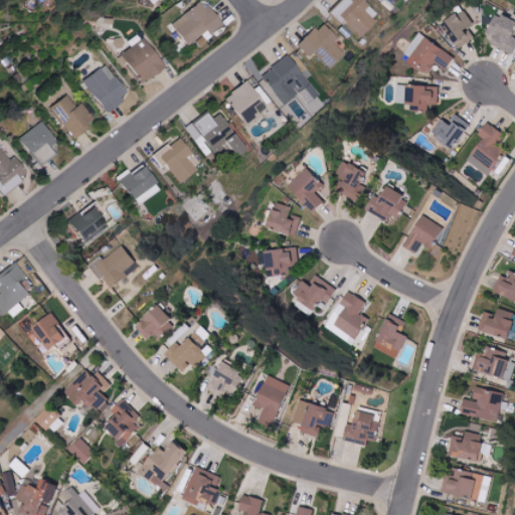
[(206,39),(221,24),(198,0),(196,0),(170,25),(189,46),(202,34),(206,39)]
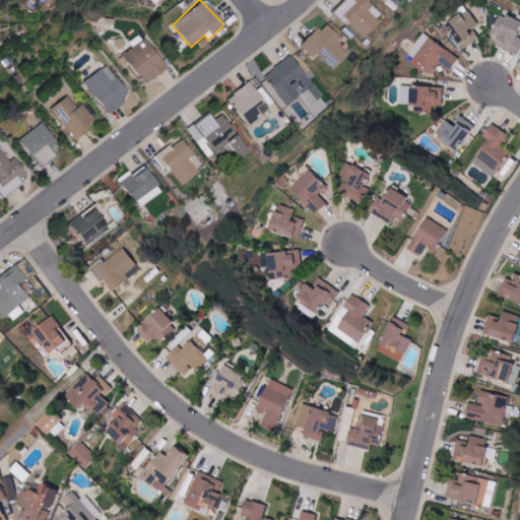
[(341,0),(330,12),(342,23),(344,20),(362,36),(380,15),(363,0),(341,0)]
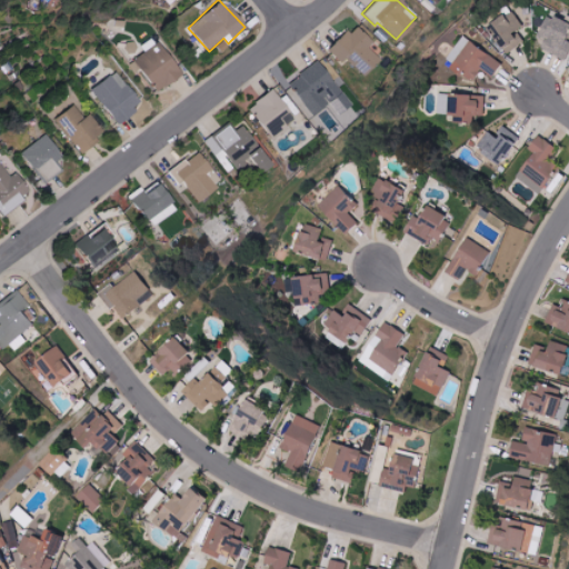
[(525,43),(517,31),(525,27),(513,10),(488,27),(506,56),(525,43)]
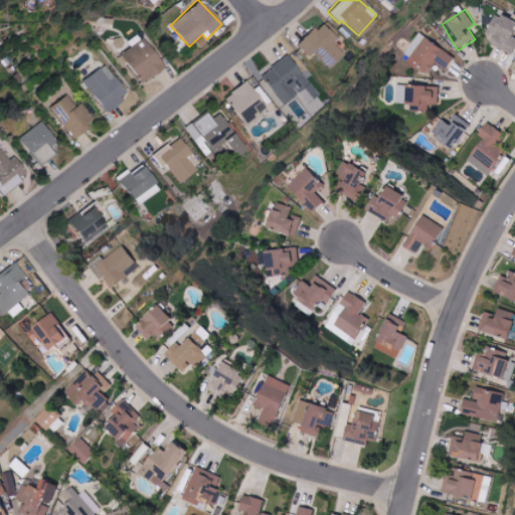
[(514,49),(514,37),(514,35),(514,20),(498,12),(488,32),(494,34),(490,43),(513,54),(514,49)]
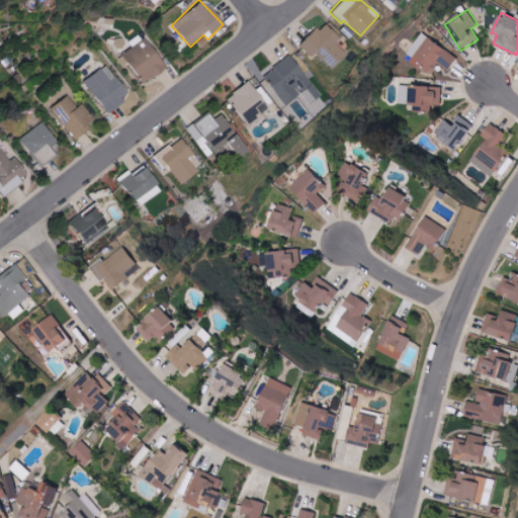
[(296,47),(309,57),(312,54),(329,70),(344,54),(333,44),(337,38),(319,22),(296,47)]
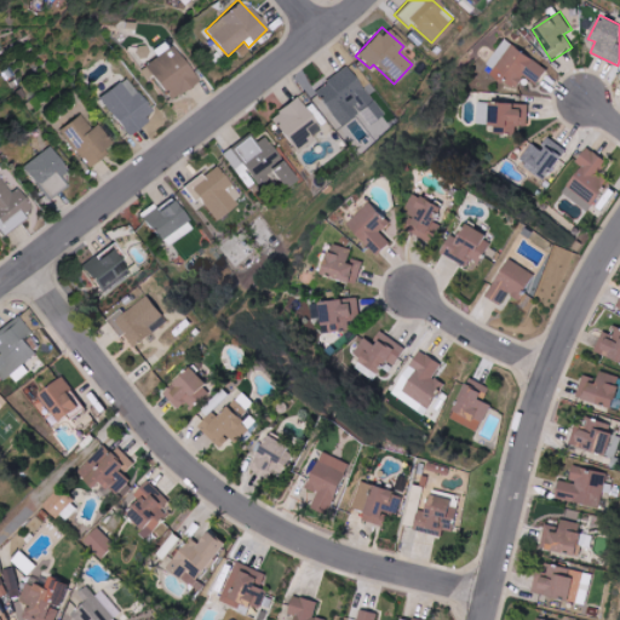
[(524,75),(538,85),(547,70),(505,39),(484,67),(515,90),(524,75)]
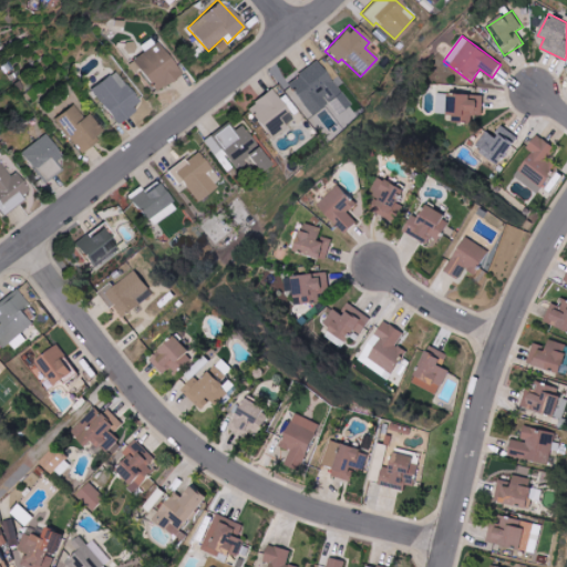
[(178,75),(155,42),(131,60),(153,93),(178,75)]
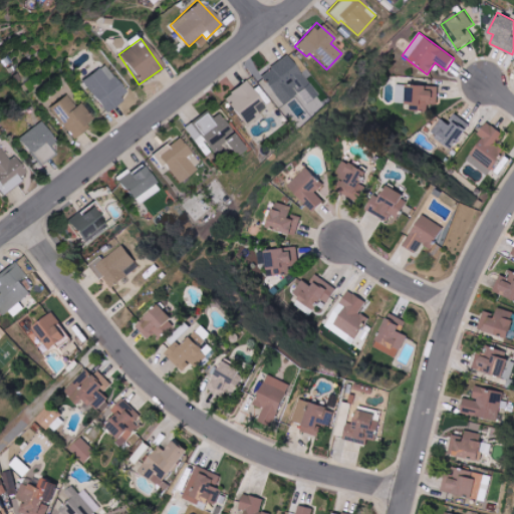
[(258,76),(280,104),(295,93),(302,103),(315,94),(285,55),(258,76)]
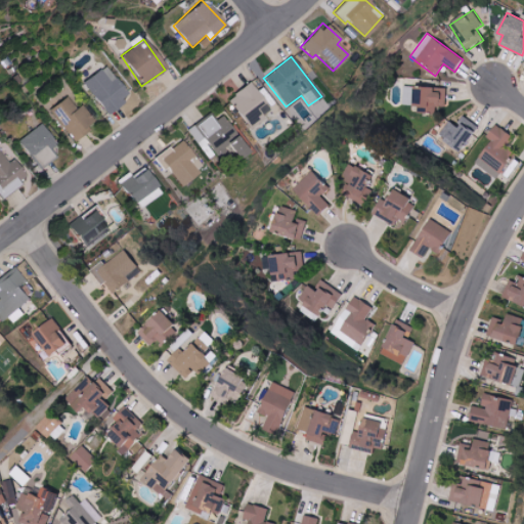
[(129,96),(103,66),(82,83),(107,114),(129,96)]
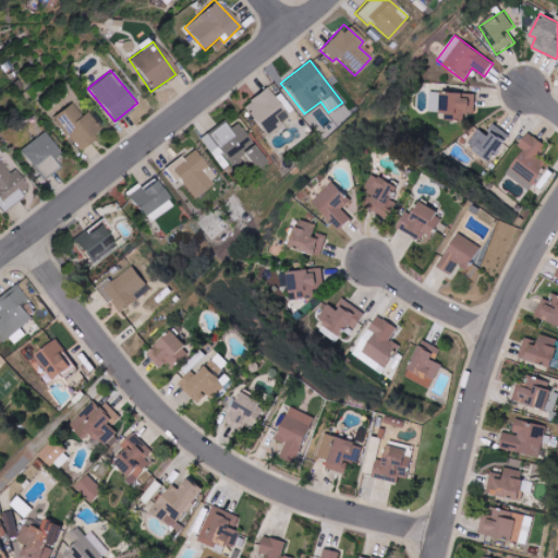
[(288,118),(264,88),(241,107),(265,136),(288,118)]
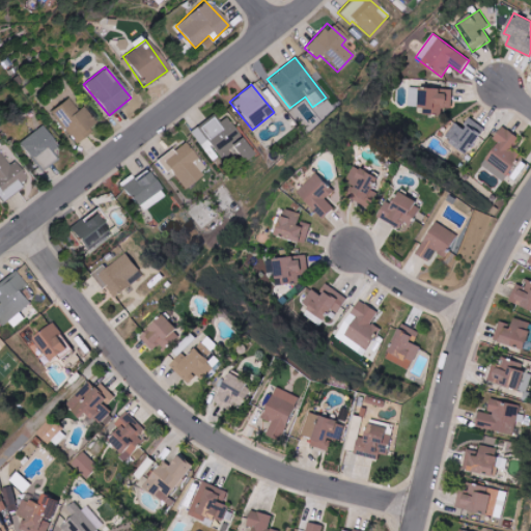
[(408,107),(423,107),(423,113),(443,114),(443,108),(453,108),(453,89),(441,88),(409,87),(408,107)]
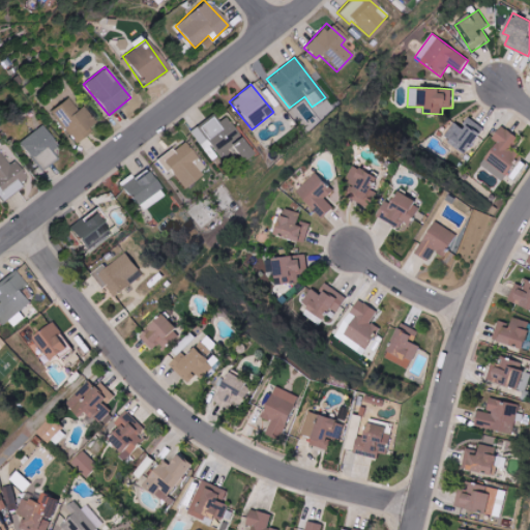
[(76,111),(66,97),(50,110),(74,142),(96,124),(82,106),(76,111)]
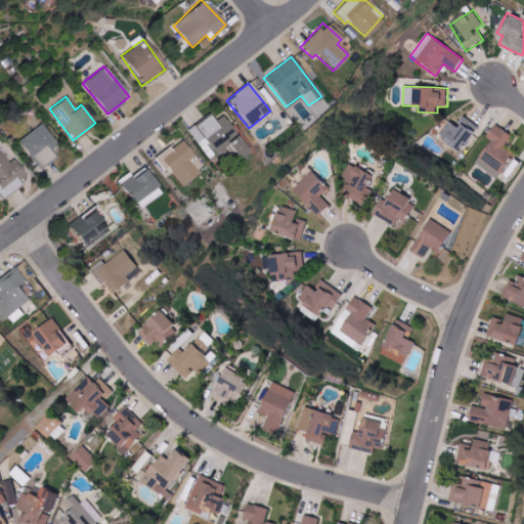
[(246,153),(221,116),(213,122),(208,116),(187,129),(197,143),(204,138),(219,162),(230,155),(234,160),(246,153)]
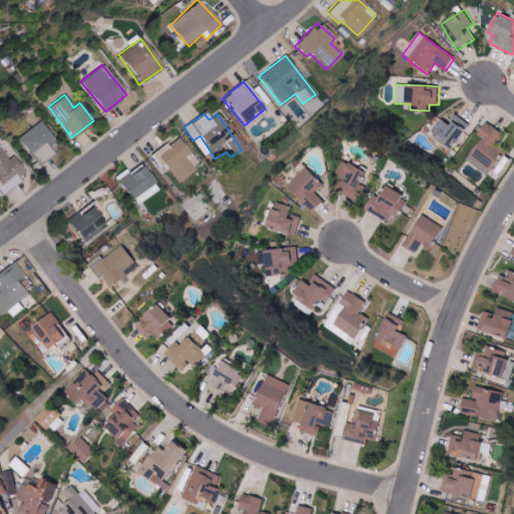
[(443,119),(430,134),(448,151),(471,126),(457,113),(447,123),(443,119)]
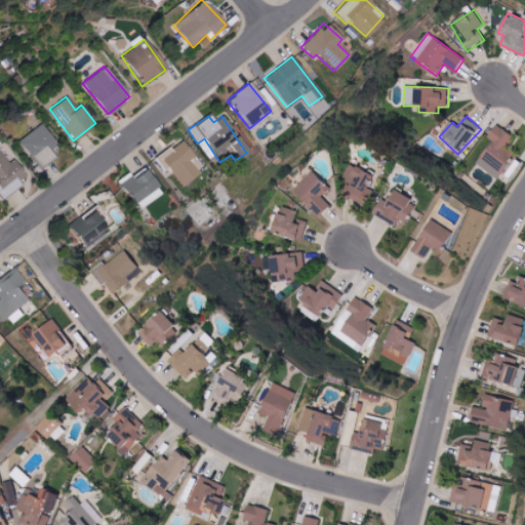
[(53,157),(47,150),(54,145),(39,124),(17,142),(39,168),(53,157)]
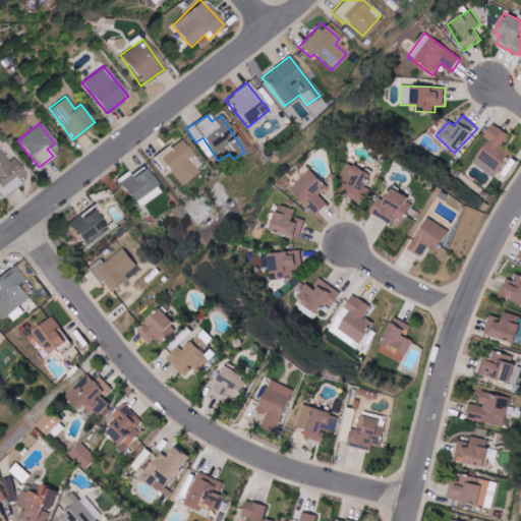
[(472,161),(494,177),(513,153),(504,146),(511,136),(494,123),(483,135),(488,139),(472,161)]
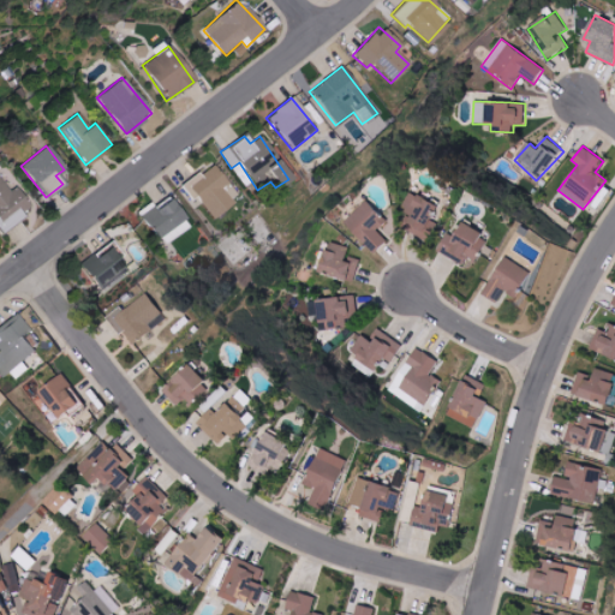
[(210,219),(237,197),(210,163),(184,185),(210,219)]
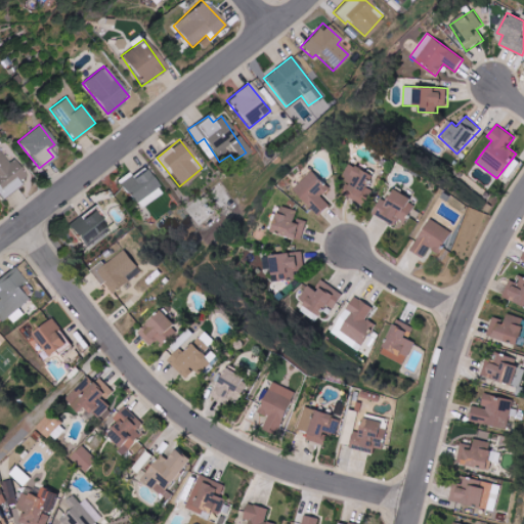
[(0,192),(2,197),(27,178),(12,160),(7,164),(0,154),(0,192)]
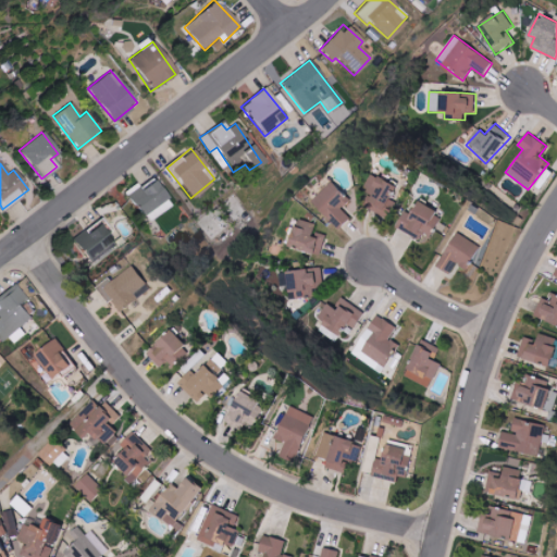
[(383,213),(396,186),(371,174),(362,190),(369,194),(364,205),(383,213)]
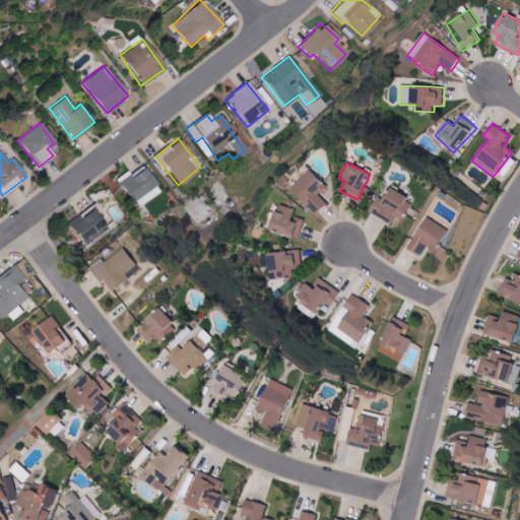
[(117,179),(131,202),(155,187),(143,167),(130,175),(128,171),(117,179)]
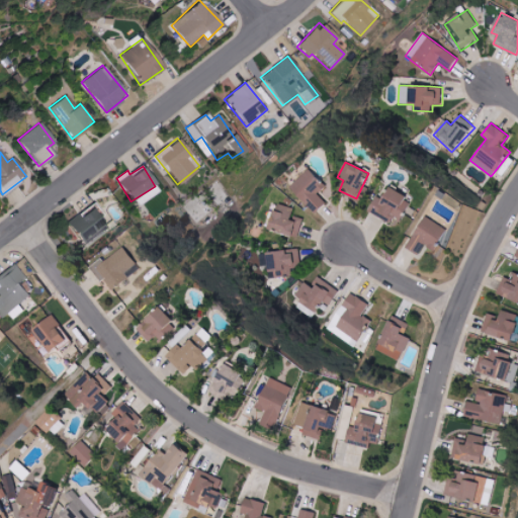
[(316,213),(327,202),(319,194),(326,186),(308,169),(289,188),(316,213)]
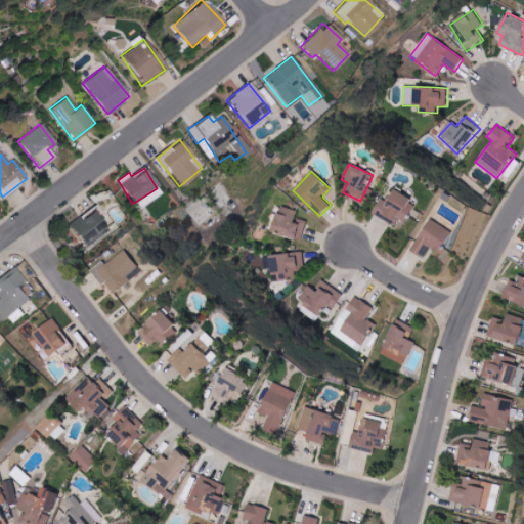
[(418,202),(390,188),(377,217),(395,225),(398,218),(407,222),(418,202)]
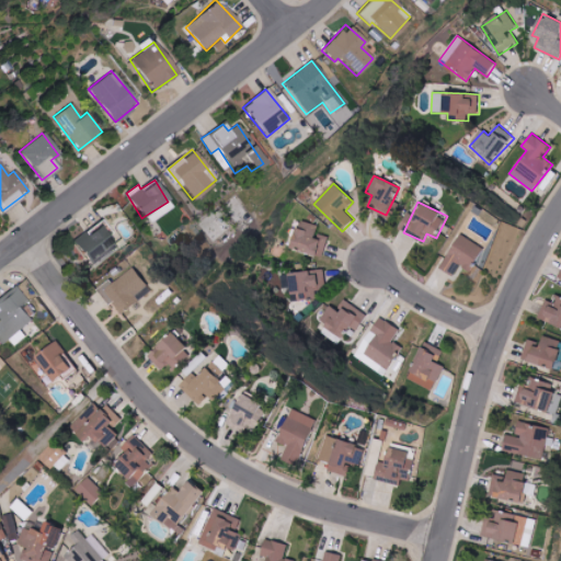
[(318,225),(298,219),(290,248),(324,256),(329,239),(316,236),(318,225)]
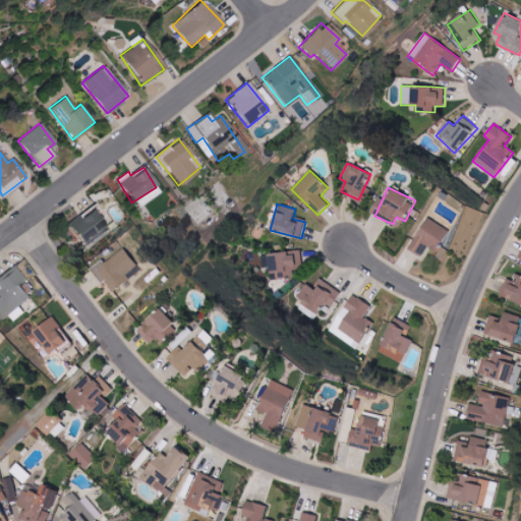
[(426,247),(439,252),(450,229),(424,218),(410,250),(422,256),(426,247)]
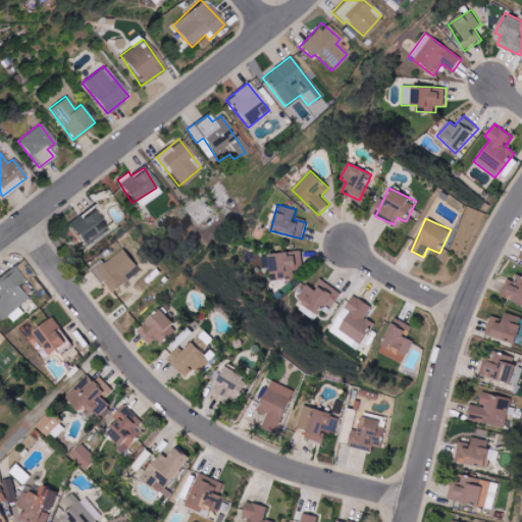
[(94,270),(112,294),(141,270),(122,247),(94,270)]
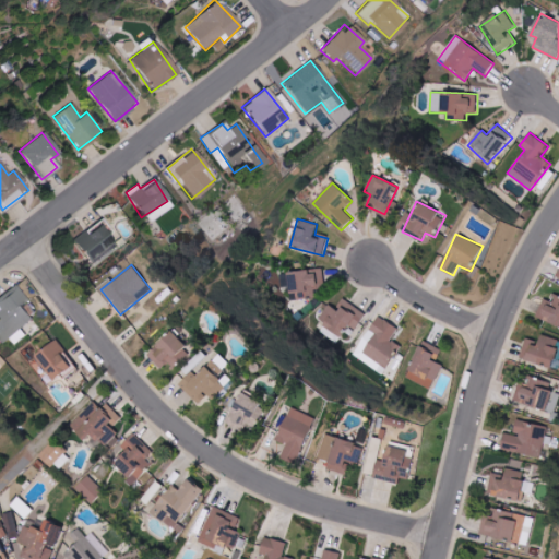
[(316,297),(314,289),(325,288),(323,269),(280,273),(281,287),(289,287),(290,300),(316,297)]
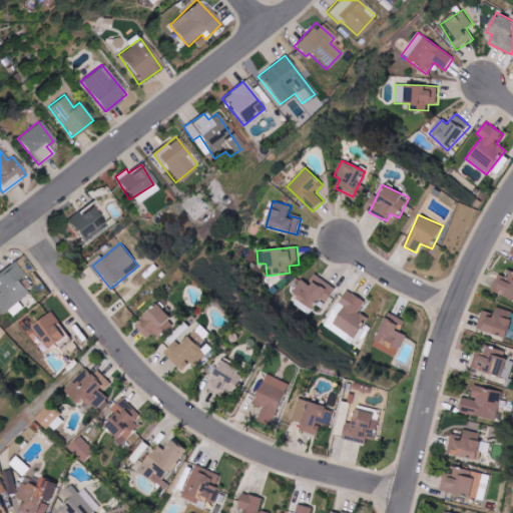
[(19,301),(34,289),(24,277),(13,263),(0,272),(0,312),(2,315),(9,310),(14,317),(24,308),(19,301)]
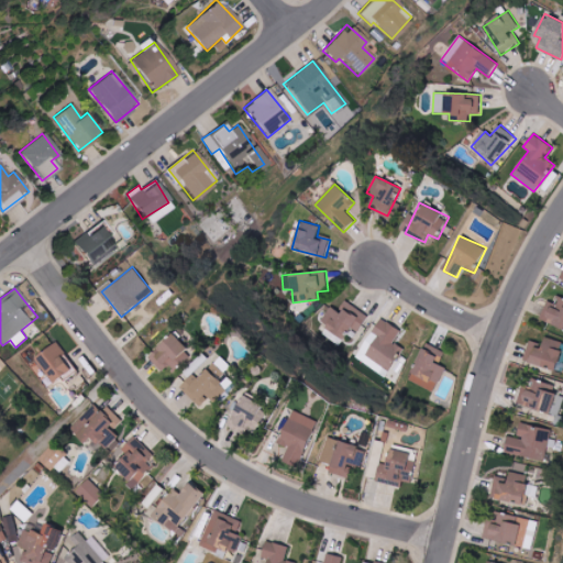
[(540,319),(562,328),(562,298),(560,297),(556,305),(547,300),(540,319)]
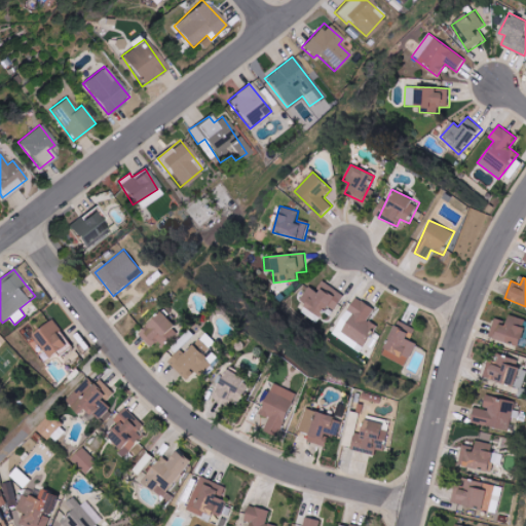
[(329,306),(335,310),(345,296),(324,282),(316,292),(309,287),(298,303),(321,318),(329,306)]
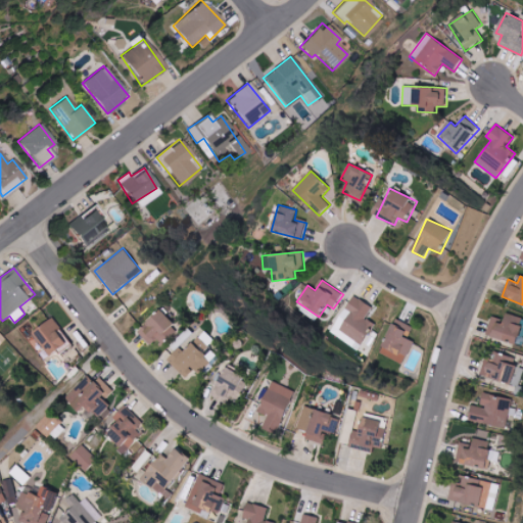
[(157,338),(162,344),(178,329),(159,310),(138,331),(150,344),(157,338)]
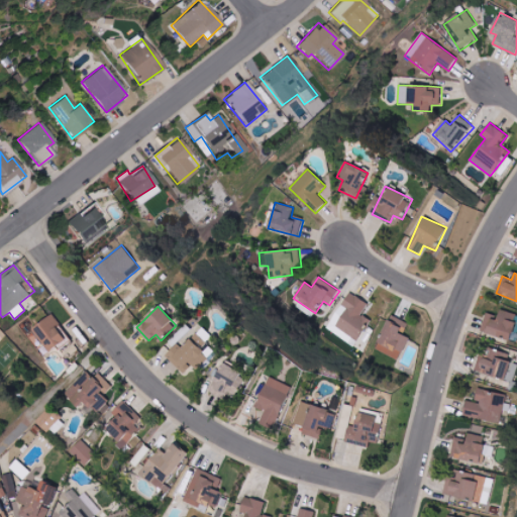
[(516,314),(500,309),(498,316),(487,313),(482,331),(516,341),(516,337),(516,324),(514,323),(516,314)]
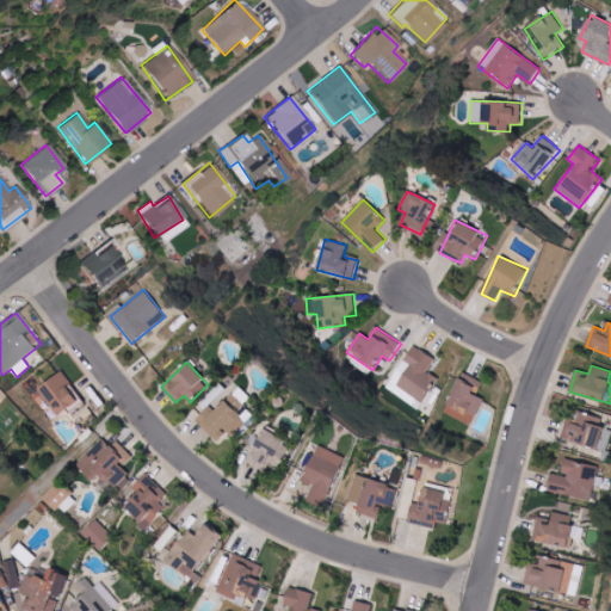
[(56,418),(82,403),(65,370),(38,384),(56,418)]
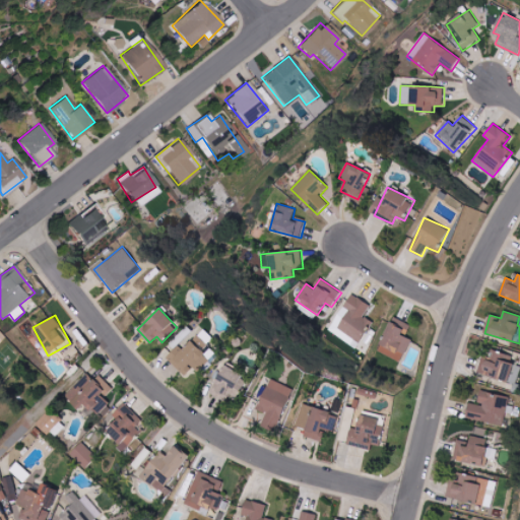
[(377,351),(401,363),(411,339),(404,336),(409,324),(392,317),(377,351)]
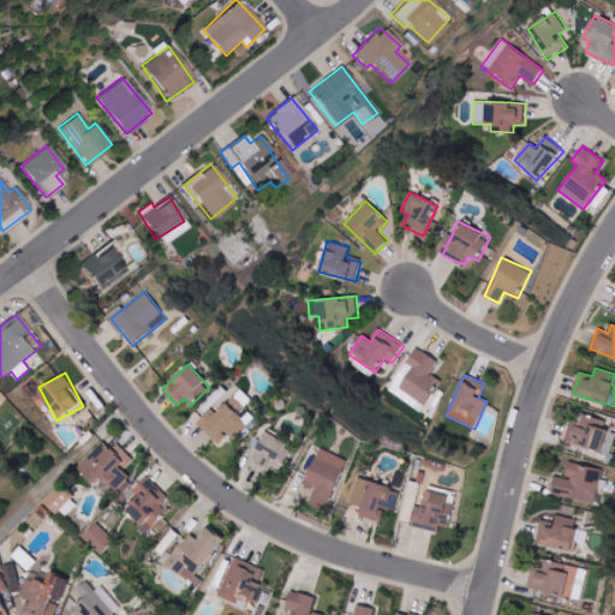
[(215,415),(210,408),(197,423),(219,443),(227,434),(233,440),(254,418),(244,408),(251,400),(240,388),(215,415)]
